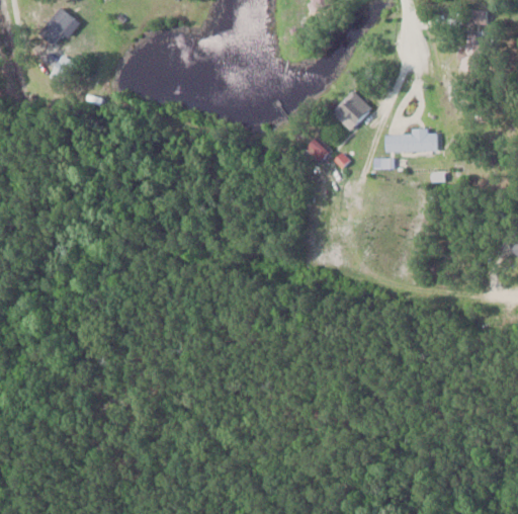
[(310,0),(317,14),(335,5),(332,0),(310,0)]
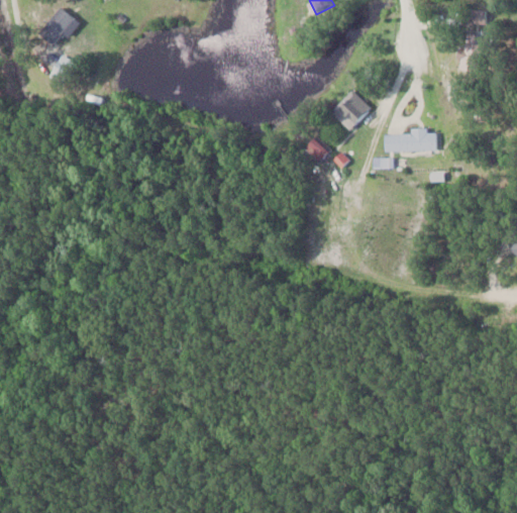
[(466,28),(486,28),(486,12),(466,12),(466,28)]
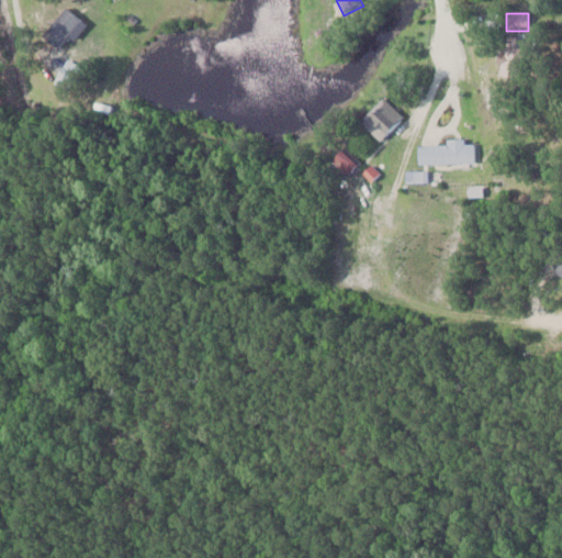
[(405,120),(384,100),(360,124),(380,144),(405,120)]
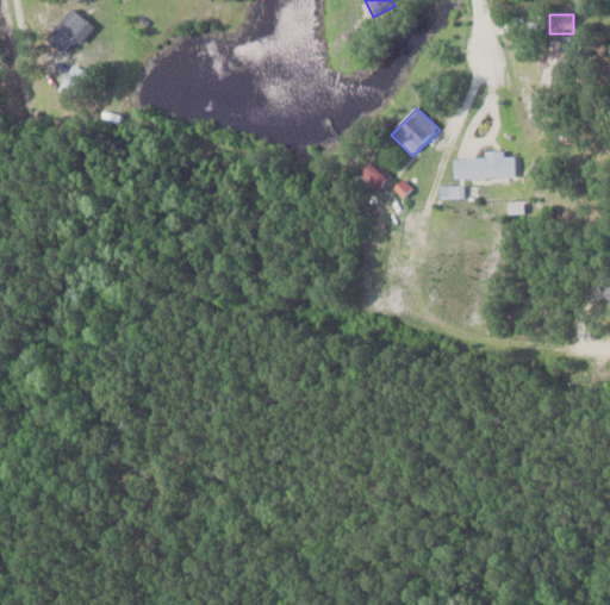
[(515,180),(515,156),(454,157),(454,180),(515,180)]
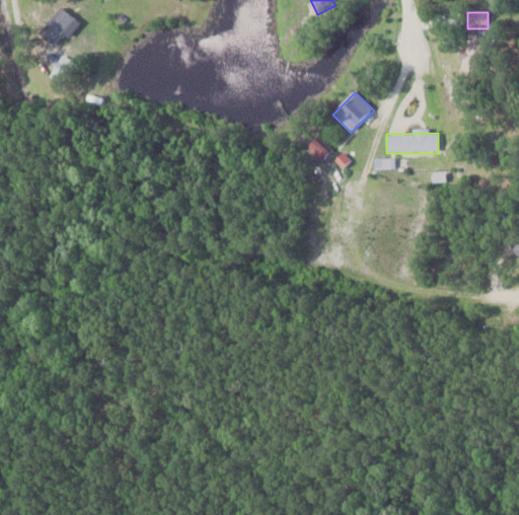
[(518,261),(518,237),(508,245),(518,262),(518,261)]
